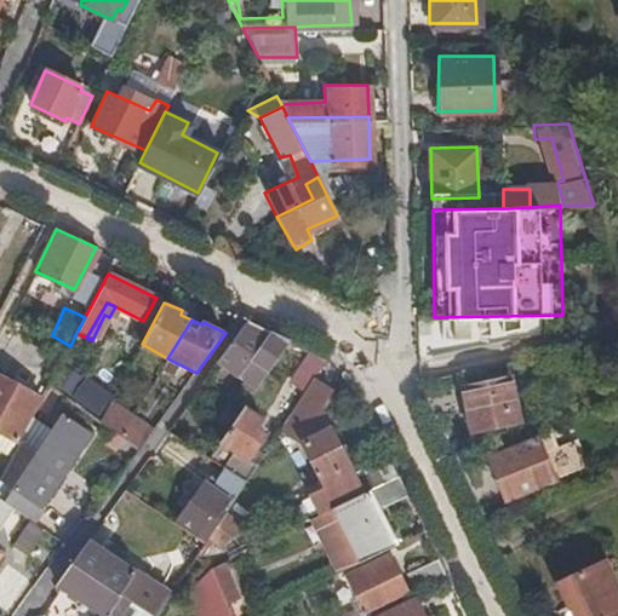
[(258,385),(289,339),(249,320),(221,358),(258,385)]
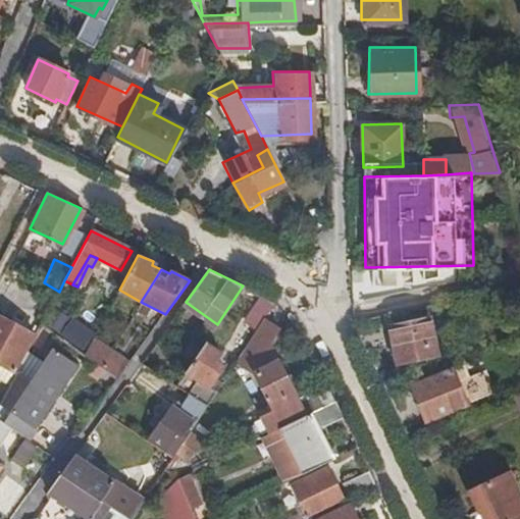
[(264,318),(275,301),(262,294),(248,314),(261,322),(264,318)]
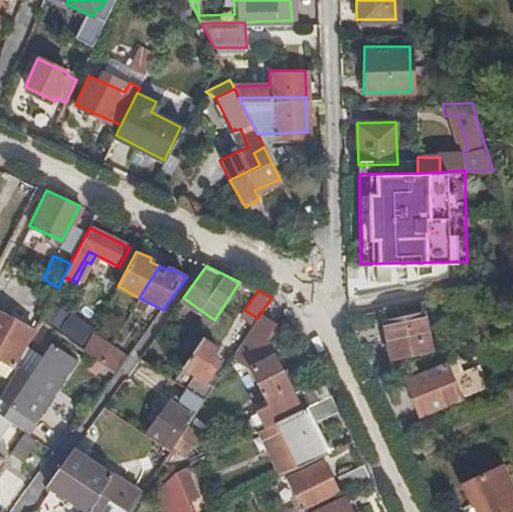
[(0,359),(15,367),(17,363),(35,329),(0,309),(0,359)]
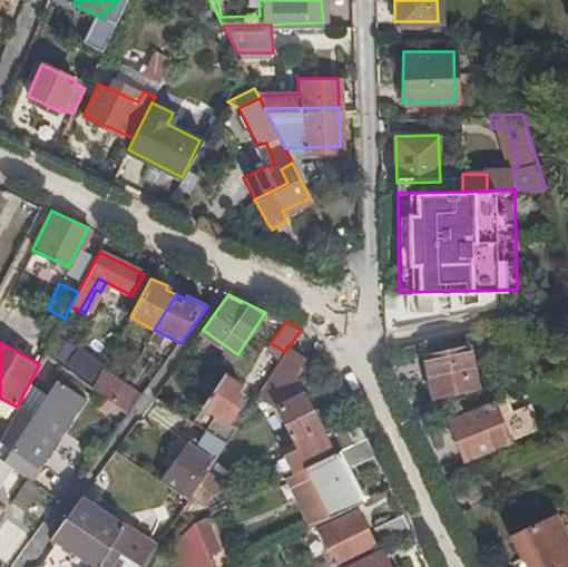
[(433,393),(477,383),(468,345),(424,354),(433,393)]
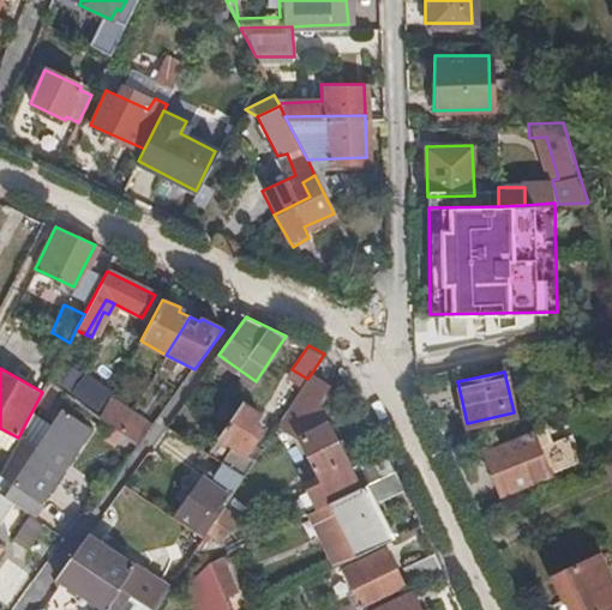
[(329,385),(311,374),(307,379),(283,416),(298,423),(323,481),(307,488),(317,509),(396,472),(387,452),(352,467),(321,399),(329,385)]
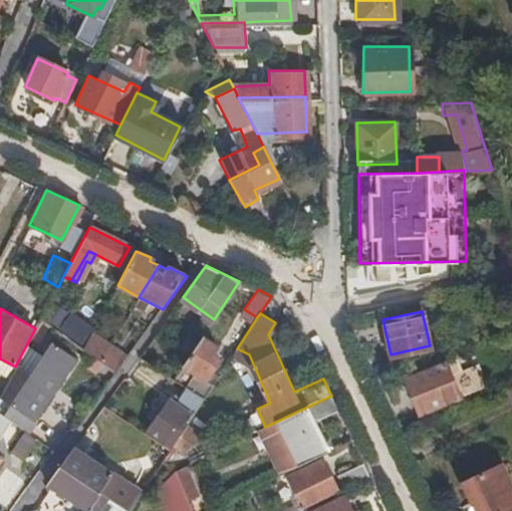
[(203,336),(174,379),(189,390),(203,400),(211,387),(206,381),(223,357),(217,353),(220,346),(203,336)]
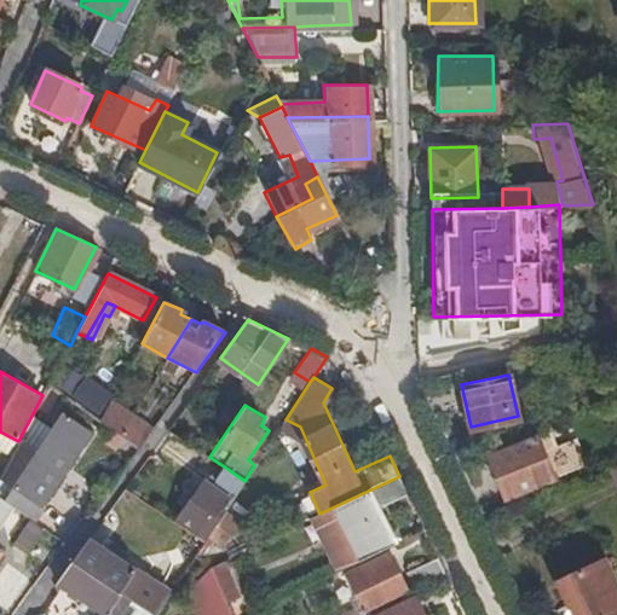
[(0,493),(4,495),(16,505),(28,512),(90,429),(63,410),(35,446),(21,436),(18,441),(0,474),(0,493)]
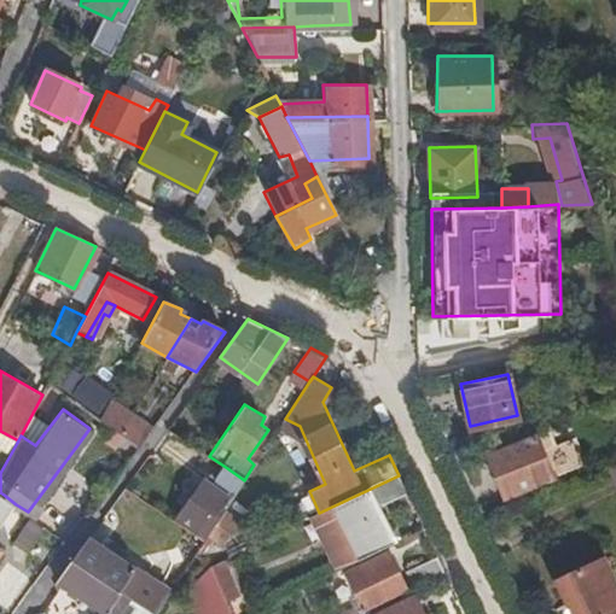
[(118,432),(140,449),(155,428),(132,413),(118,432)]
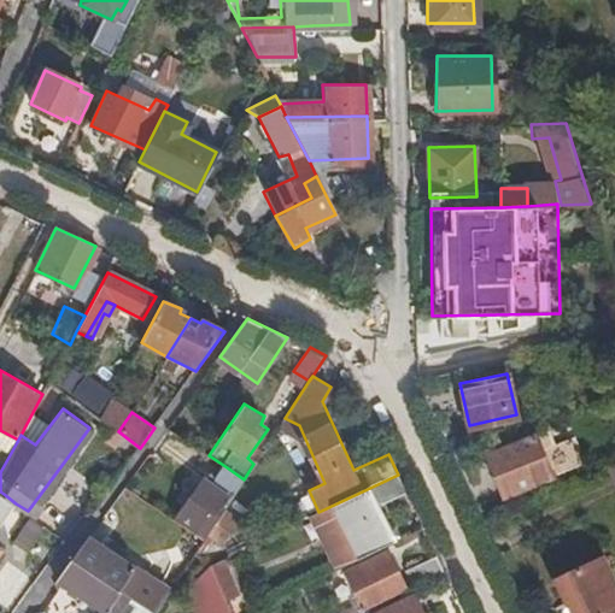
[(584,463),(573,435),(550,444),(545,430),(484,452),(501,494),(584,463)]
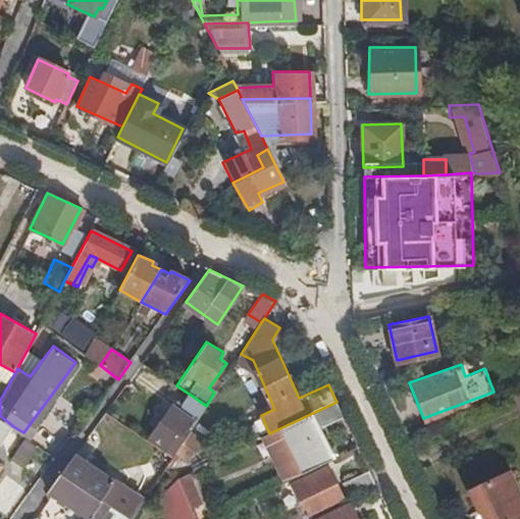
[(519,390),(509,395),(519,420),(519,390)]
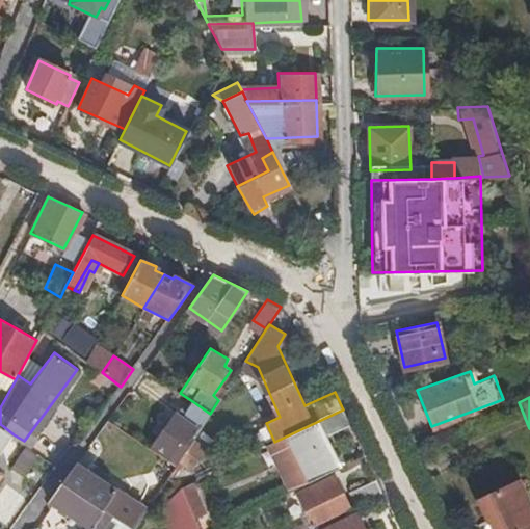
[(177,413),(153,449),(176,465),(210,414),(195,403),(185,417),(177,413)]
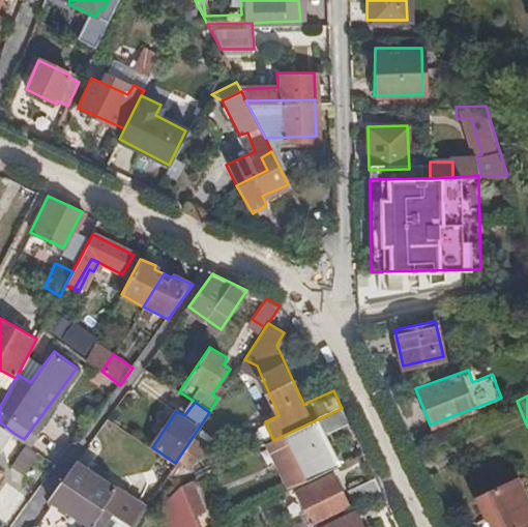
[(290,489),(339,464),(323,433),(348,420),(342,408),(273,440),(268,443),(290,489)]
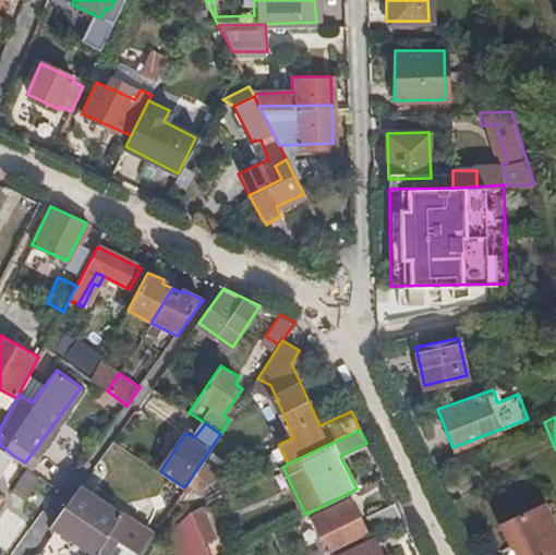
[(0,504),(5,496),(0,492),(0,477),(14,456),(3,447),(0,453),(0,504)]
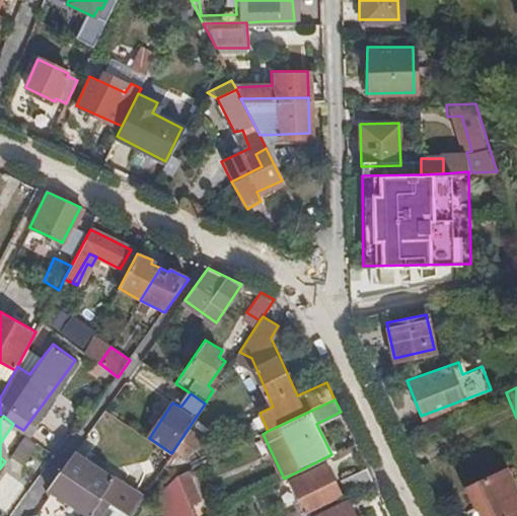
[(0,515),(16,515),(61,456),(23,430),(13,424),(0,443),(0,457),(5,461),(0,468),(0,515)]
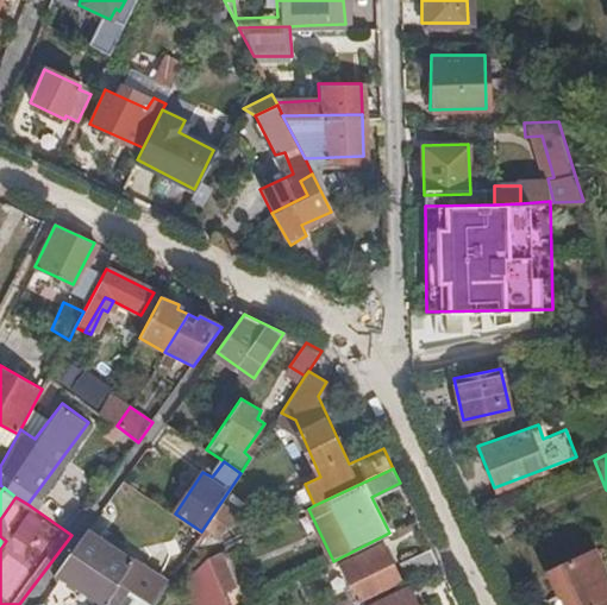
[(133,559),(88,530),(74,550),(120,581),(133,559)]
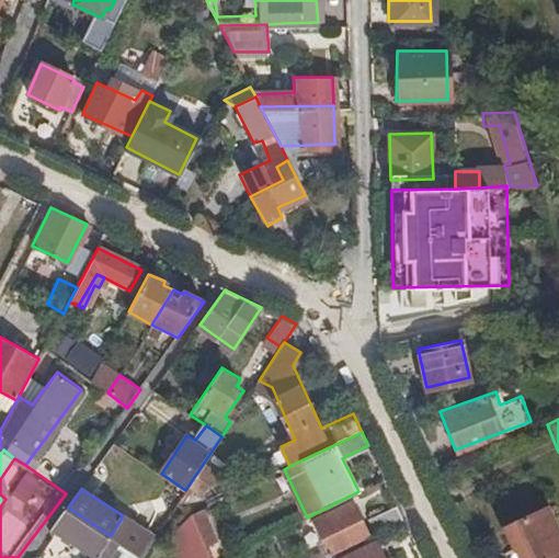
[(332,553),(367,535),(351,502),(306,524),(314,539),(319,537),(328,555),(332,553)]
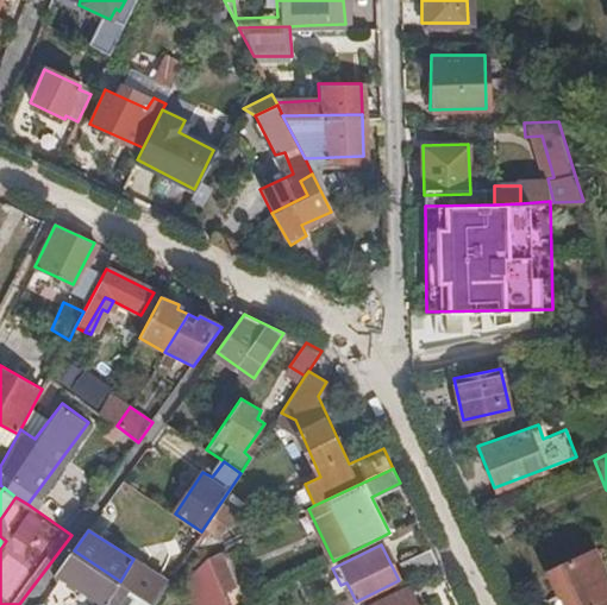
[(406,577),(438,561),(431,548),(400,563),(406,577)]
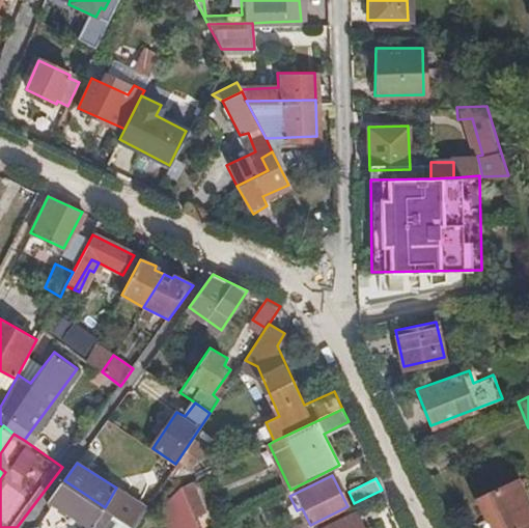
[(528,527),(528,509),(514,479),(473,499),(488,527),(528,527)]
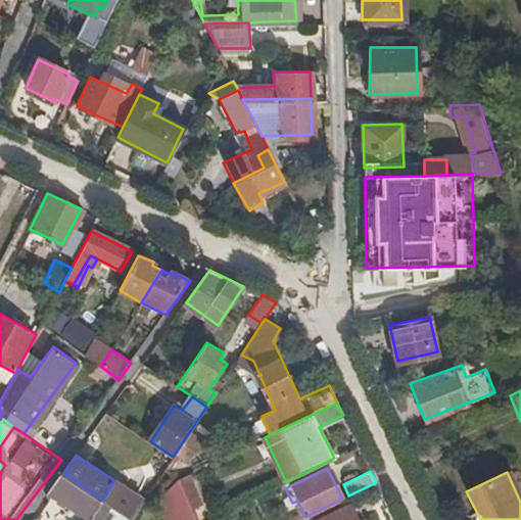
[(103,500),(63,473),(49,491),(94,519),(132,519),(133,519),(132,518),(103,500)]
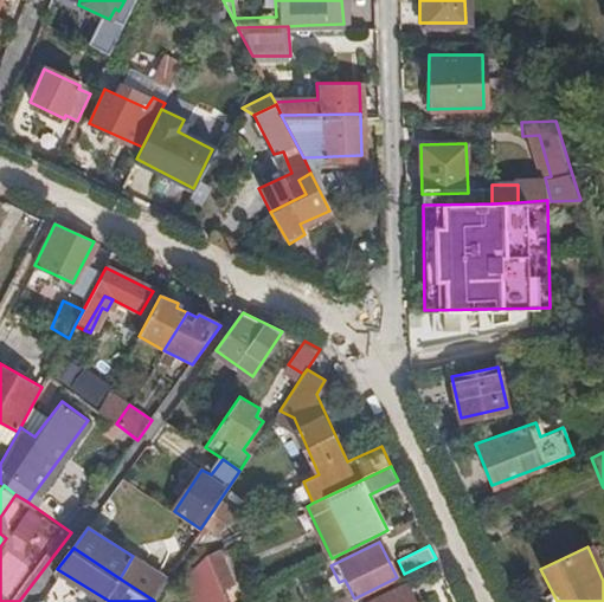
[(219,551),(211,556),(227,590),(236,586),(219,551)]
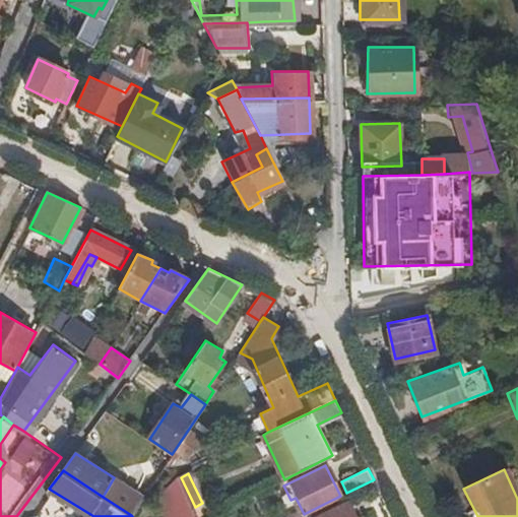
[(143,496),(114,477),(103,497),(131,515),(143,496)]
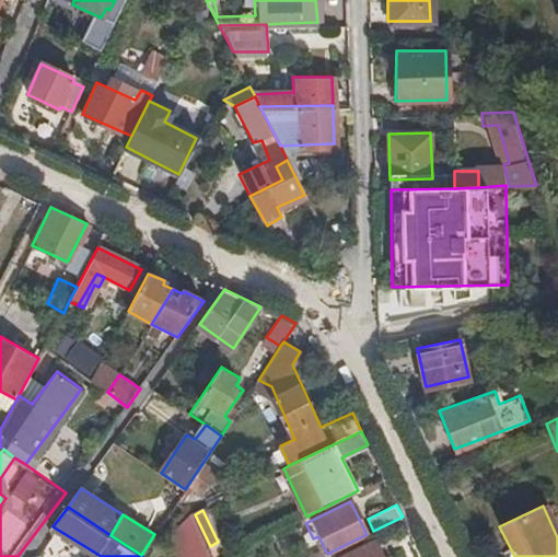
[(327,554),(321,556),(382,556),(375,542),(343,556),(334,556),(332,552),(327,554)]
